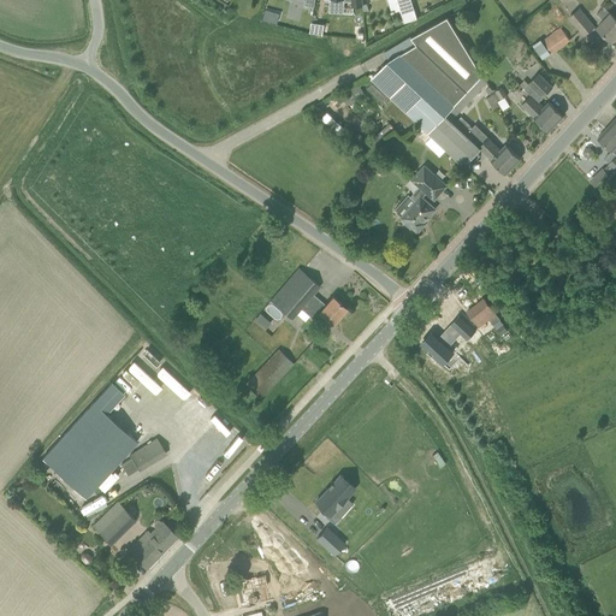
[(396,0),(400,10),(402,13),(414,10),(410,0),(396,0)]
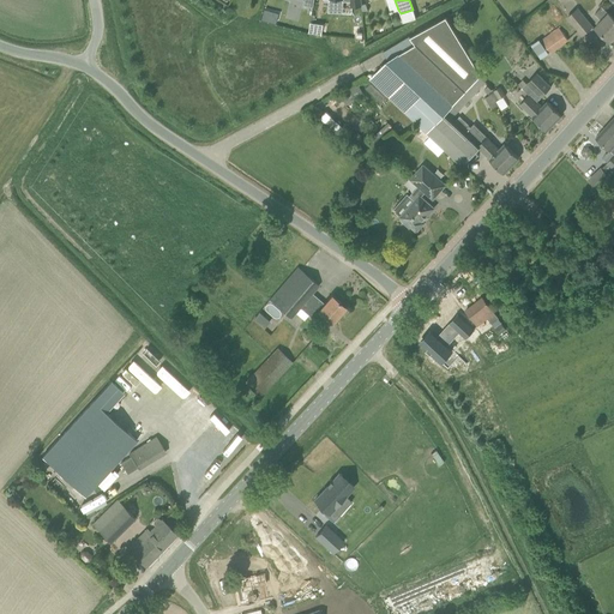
[(595,26),(601,32),(609,41),(613,35),(613,18),(601,6),(595,13),(602,20),(595,26)]
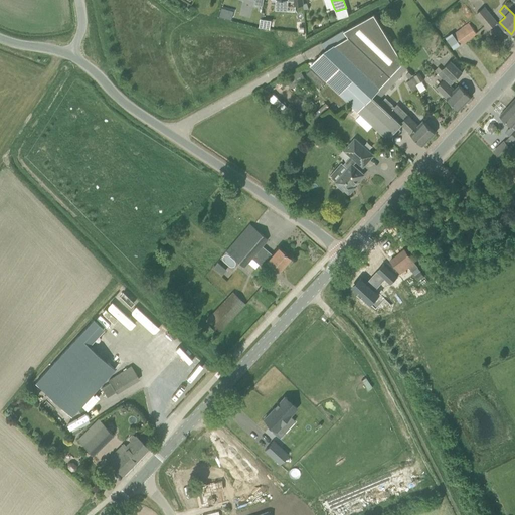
[(487,28),(495,21),(483,7),(475,14),(487,28)]
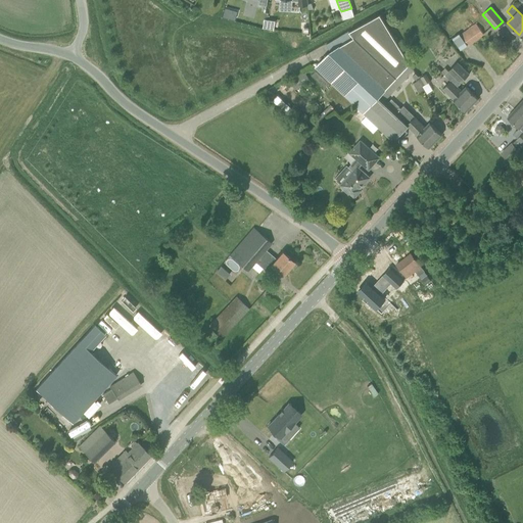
[(225,8),(223,17),(234,20),(237,11),(225,8)]
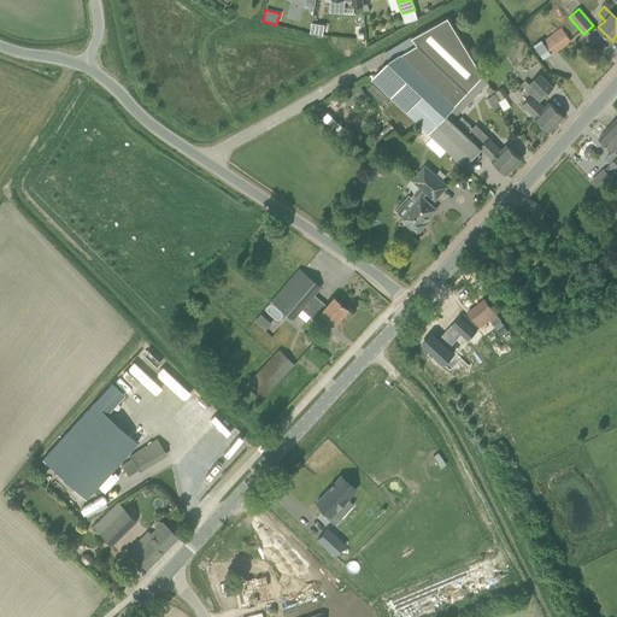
[(387,62),(371,77),(397,103),(413,118),(418,122),(432,135),(464,166),(465,165),(464,164),(472,156),(476,159),(481,156),(476,152),(480,148),(481,150),(481,148),(492,159),(506,174),(522,159),(513,151),(506,144),(501,148),(489,137),(476,124),(474,127),(462,116),(456,123),(453,121),(488,83),(481,76),(483,75),(448,17),(430,27),(412,36),(412,35),(385,52),(386,53),(389,60),(387,62)]
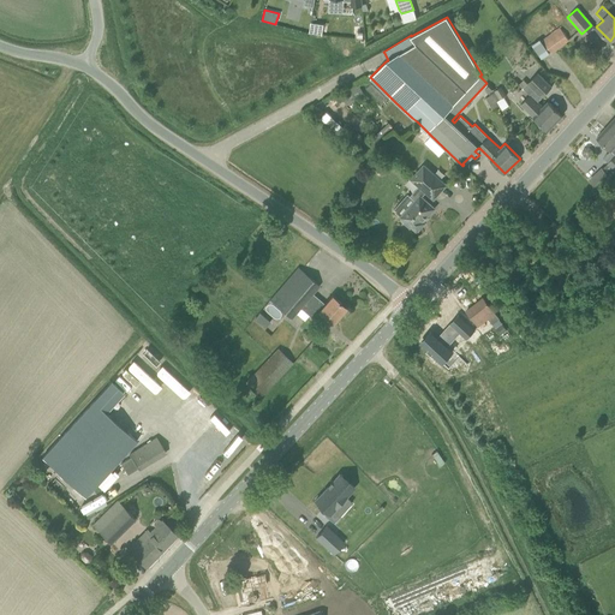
[(544,39),(541,41),(550,53),(568,40),(560,28),(544,39)]
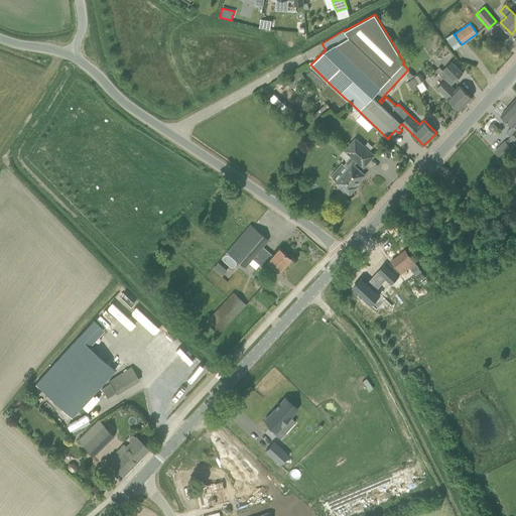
[(439,60),(445,55),(440,49),(434,54),(439,60)]
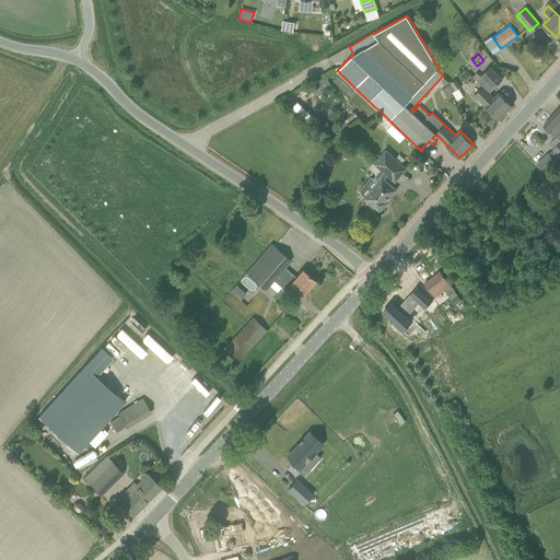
[(482,86),(474,95),(490,112),(499,119),(512,105),(499,92),(494,96),(490,92),(502,79),(494,71),(489,67),(476,80),(481,85),(482,86)]
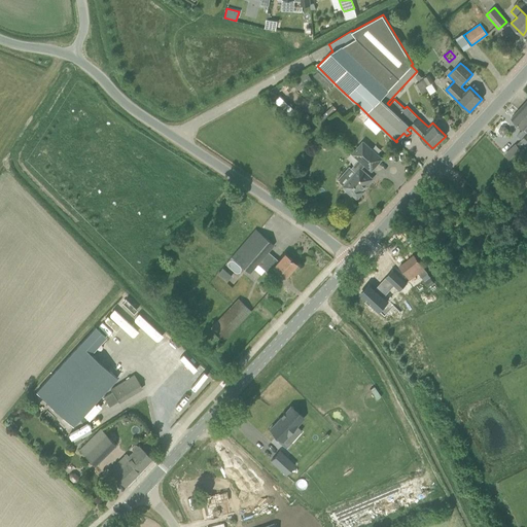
[(311,81),(307,73),(291,81),(296,90),(311,81)]
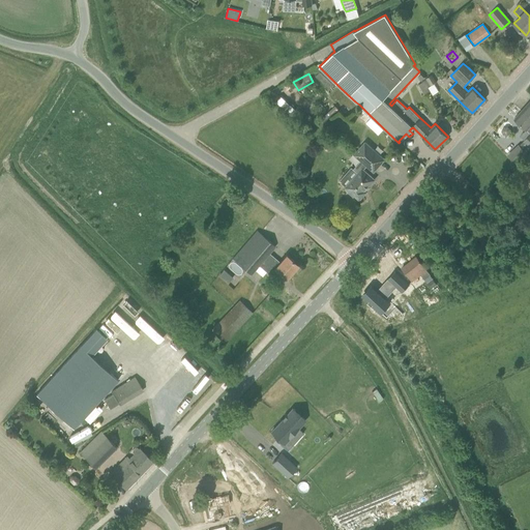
[(432,75),(425,79),(425,80),(430,86),(436,82),(432,75)]
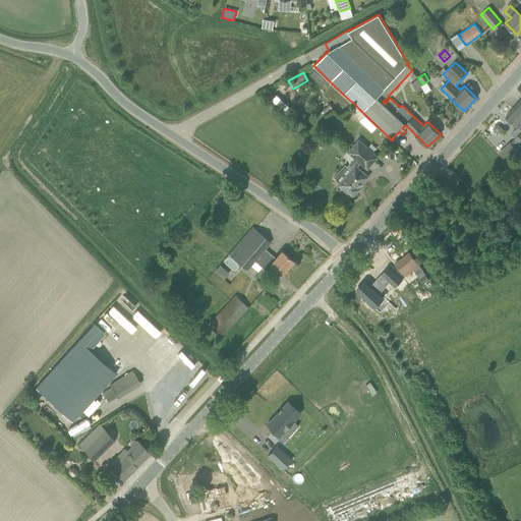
[(416,79),(411,82),(416,92),(421,89),(422,89),(420,85),(422,84),(418,78),(416,79)]
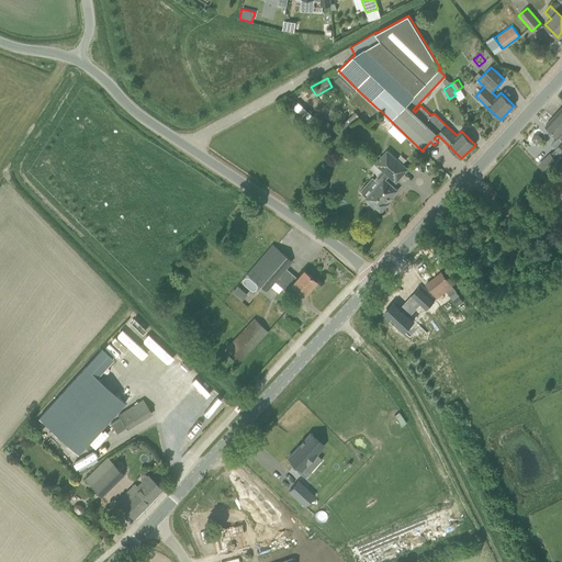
[(561,107),(552,117),(561,126),(561,107)]
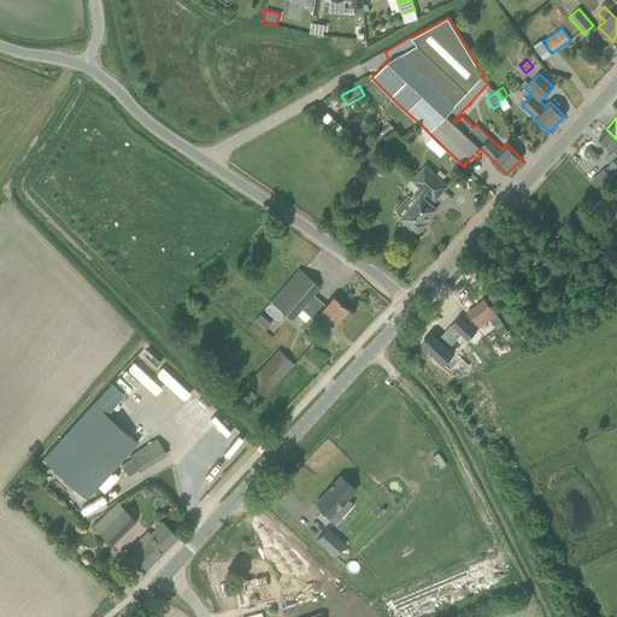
[(616,139),(606,129),(599,137),(616,154),(616,156),(610,164),(616,169),(616,139)]
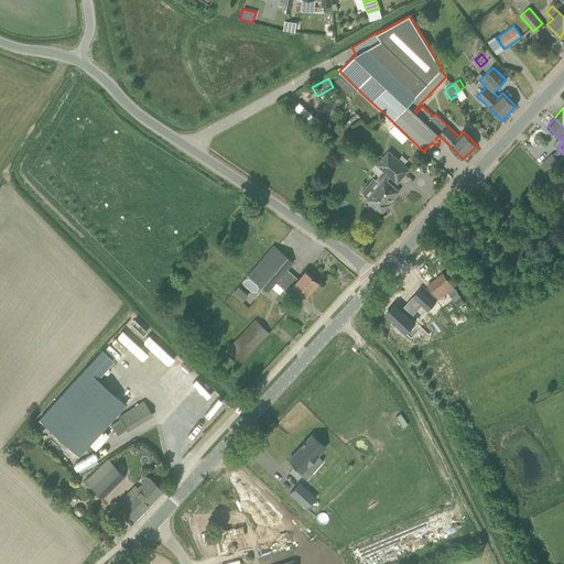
[(409,170),(401,162),(388,150),(376,164),(383,171),(376,180),(373,177),(360,193),(370,202),(369,203),(376,209),(378,207),(382,212),(389,204),(388,203),(398,191),(387,181),(390,176),(398,183),(409,170)]
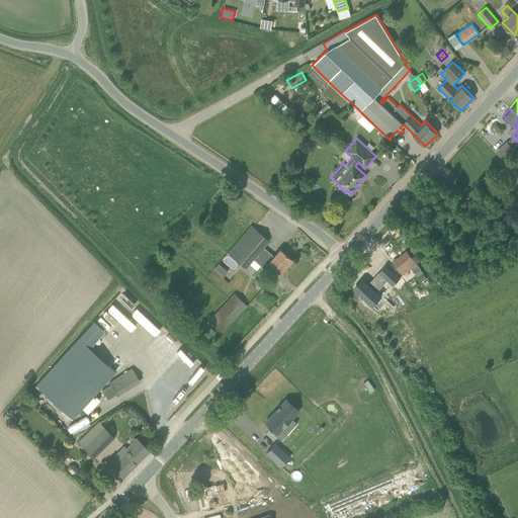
[(497,152),(504,160),(507,157),(509,155),(514,150),(507,142),(497,152)]
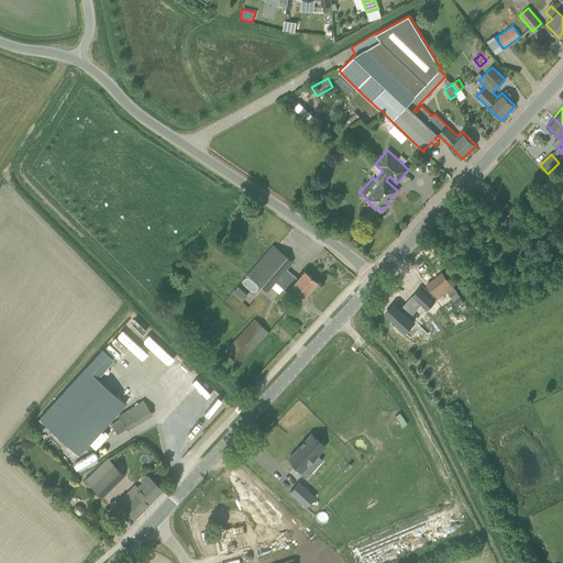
[(562,187),(562,177),(556,172),(554,175),(544,186),(555,196),(562,187)]
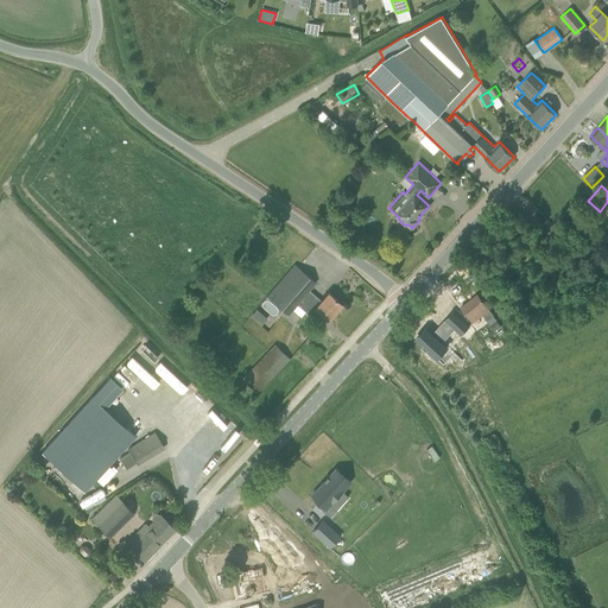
[(295,264),(286,273),(266,297),(287,315),(297,303),(310,315),(315,309),(329,321),(342,305),(328,293),(321,301),(309,291),(316,283),(295,264)]
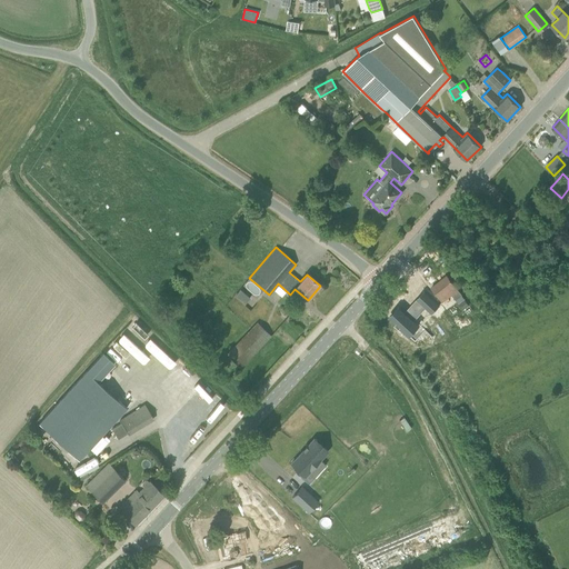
[(431,288),(438,297),(441,301),(451,295),(456,300),(462,295),(447,276),(431,288)]
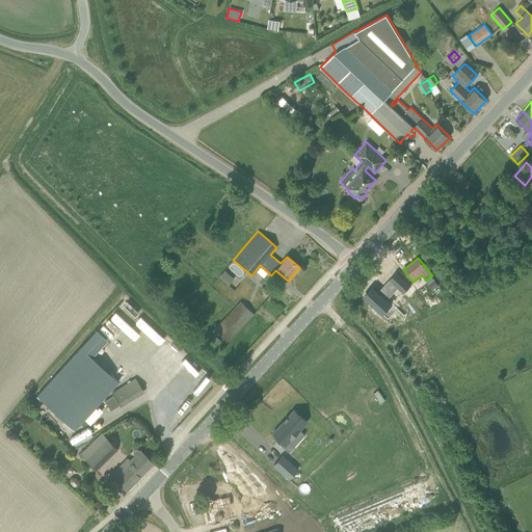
[(434,278),(428,284),(432,289),(439,284),(434,278)]
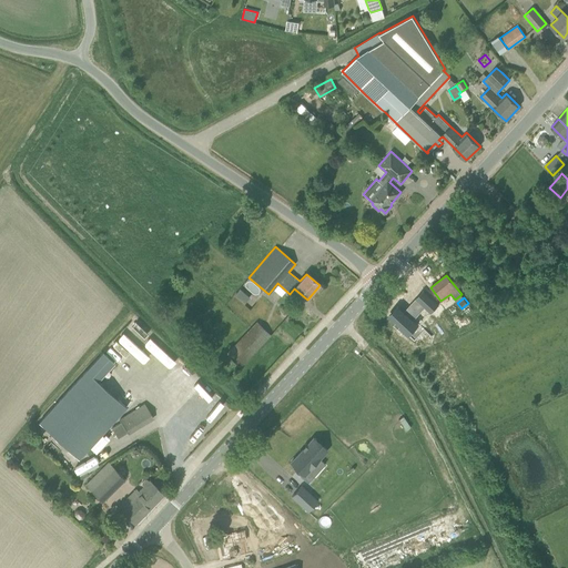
[(396,311),(385,322),(394,330),(399,335),(404,341),(415,330),(411,325),(422,314),(428,320),(437,312),(435,310),(430,305),(424,298),(405,318),(396,311)]
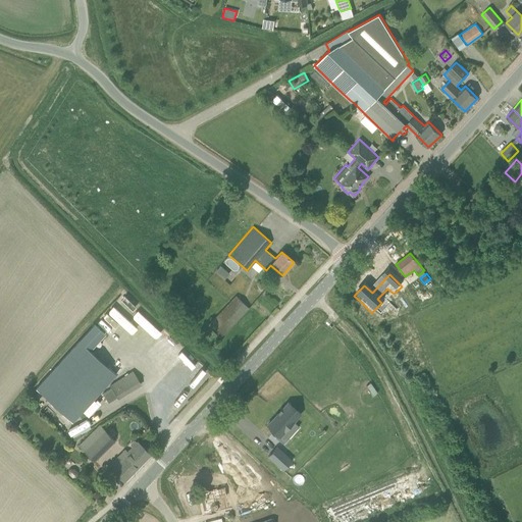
[(208,325),(213,330),(220,337),(249,308),(236,296),(208,325)]
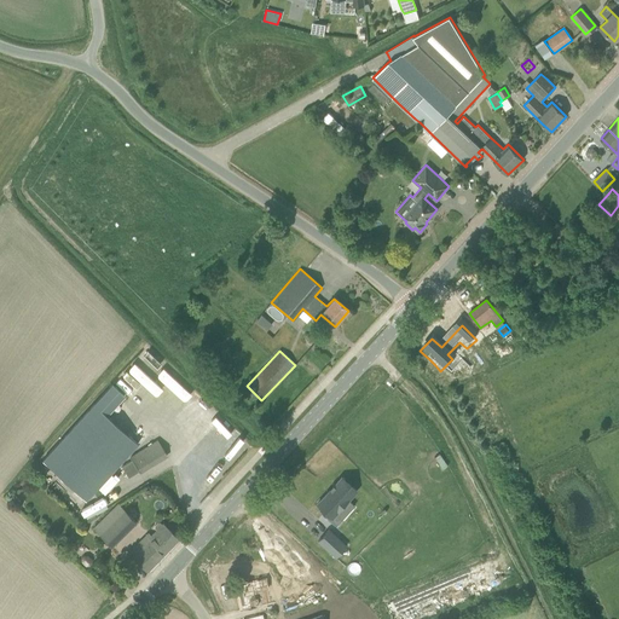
[(105,414),(120,397),(122,394),(111,385),(41,460),(86,501),(138,444),(105,414)]
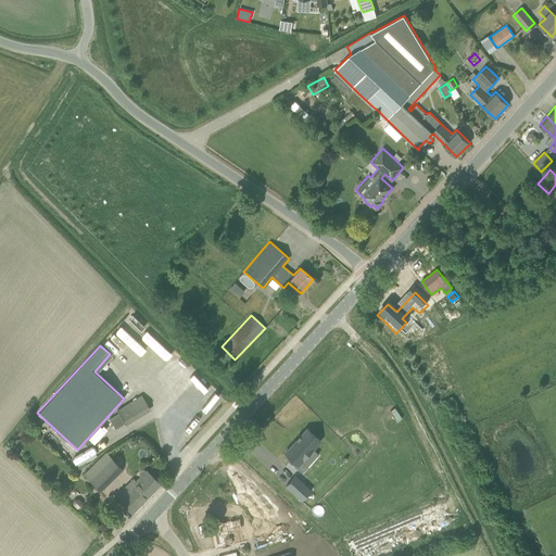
[(141,396),(117,412),(119,414),(110,419),(115,429),(125,424),(126,425),(150,409),(141,396)]
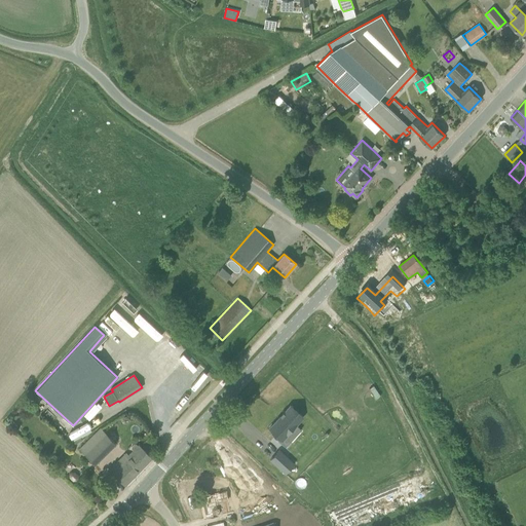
[(290,406),(269,428),(279,438),(277,440),(286,447),(291,442),(285,437),(296,425),(303,417),(290,406)]
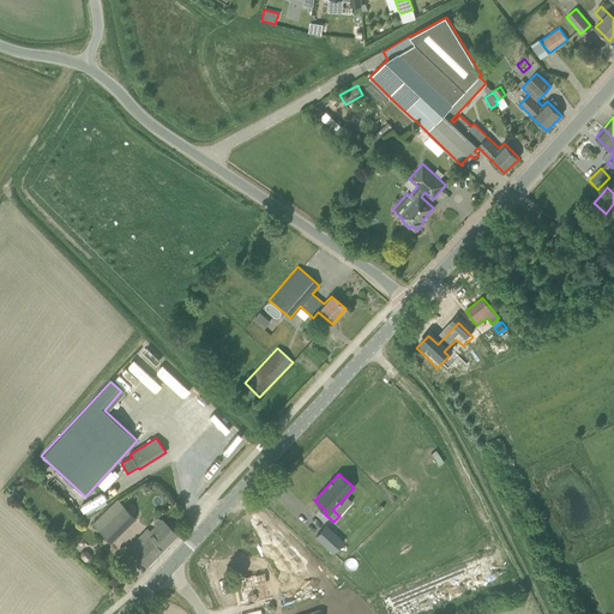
[(92,524),(112,543),(136,519),(116,500),(92,524)]
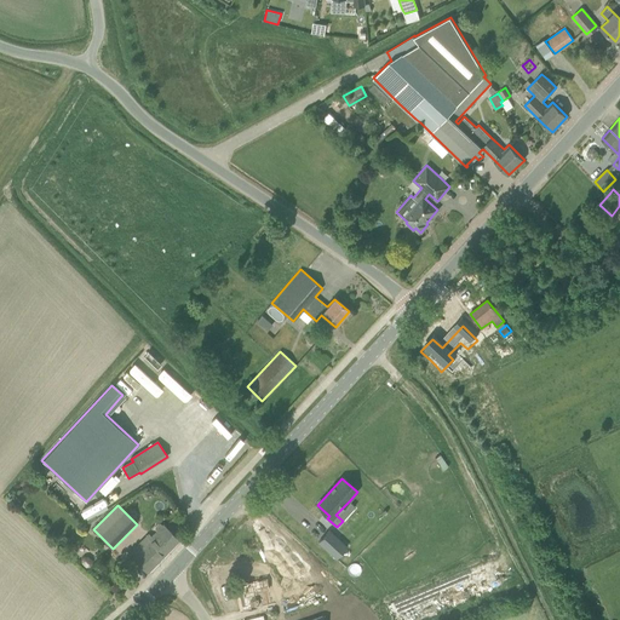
[(147,572),(178,540),(170,532),(164,526),(160,523),(159,523),(154,527),(155,528),(158,532),(147,543),(148,544),(133,558),(138,563),(147,572)]
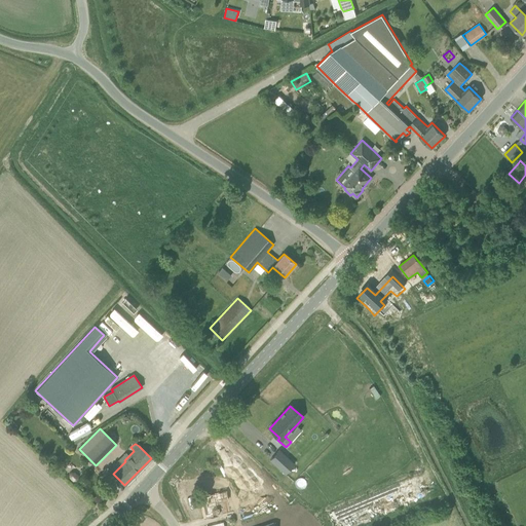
[(278,450),(270,459),(285,474),(294,463),(278,450)]
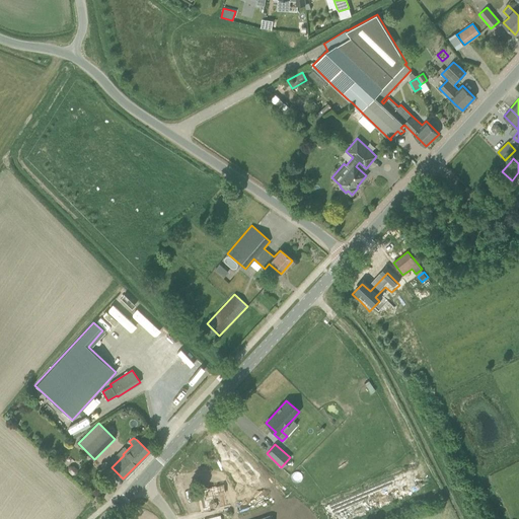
[(237,454),(228,464),(243,477),(252,468),(237,454)]
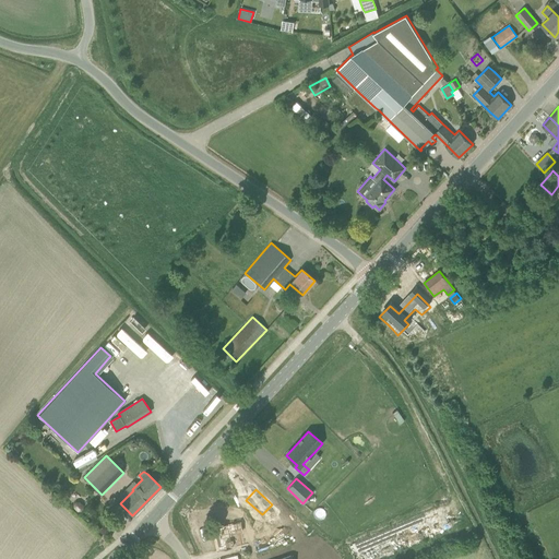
[(223,537),(215,540),(221,557),(241,549),(236,533),(234,534),(233,531),(246,515),(237,508),(219,527),(223,537)]
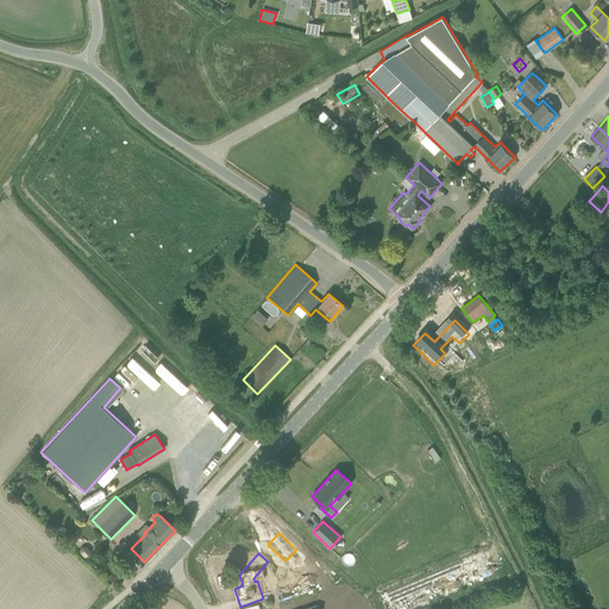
[(343,563),(332,569),(341,589),(352,583),(343,563)]
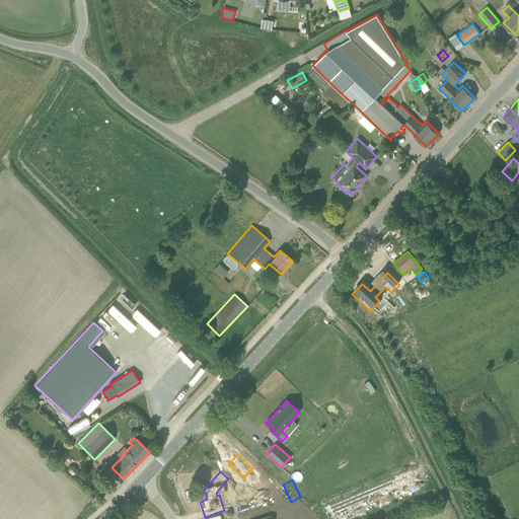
All buildings are outlined.
